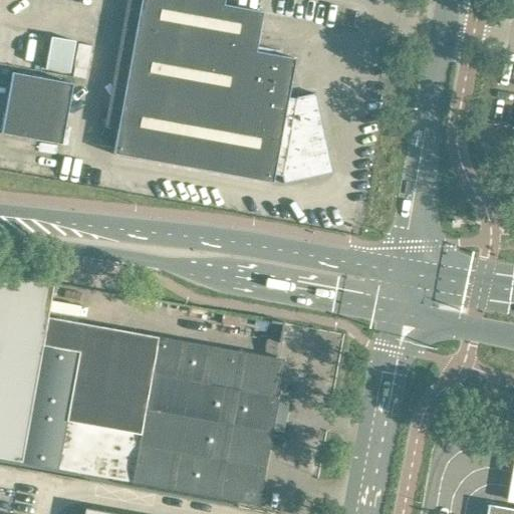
[(141,0),(112,155),(273,184),(274,175),(282,177),(283,184),(332,174),(315,93),(296,97),(296,99),(288,97),(295,59),(256,52),(263,12),(224,5),(224,0),(141,0)]
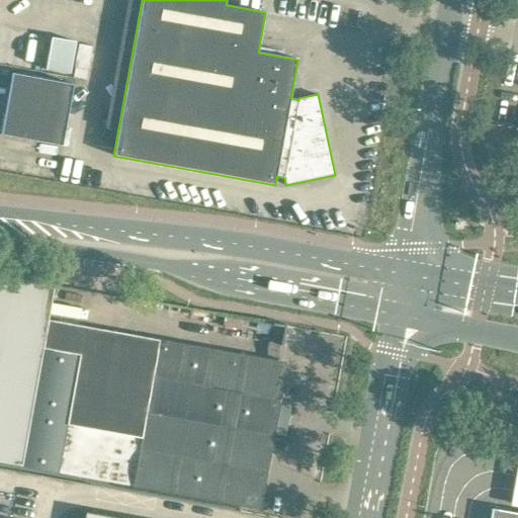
[(51,37),(45,70),(70,74),(75,44),(76,41),(69,40),(51,37)]
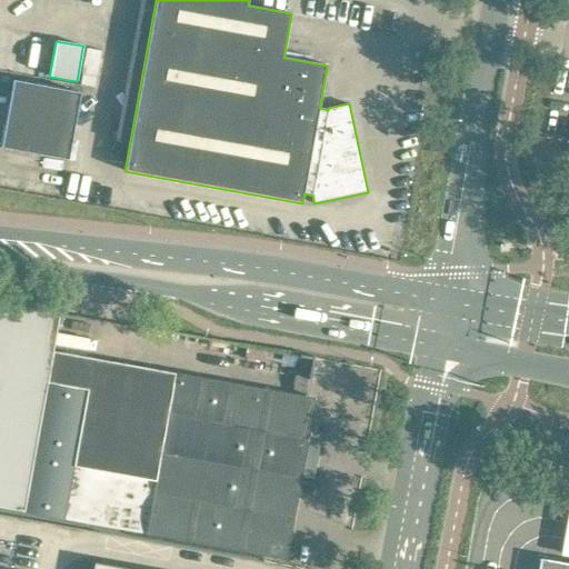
[(82,76),(81,85),(93,87),(96,78),(82,76)]
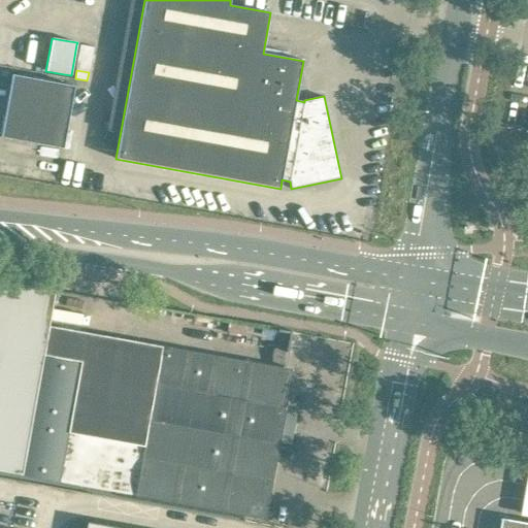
[(11,75),(0,137),(63,149),(74,87),(11,75)]
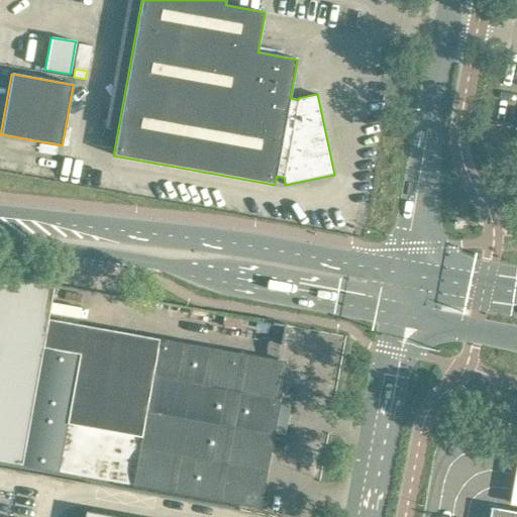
[(43,340),(47,319),(54,286),(0,276),(0,461),(21,466),(43,340)]
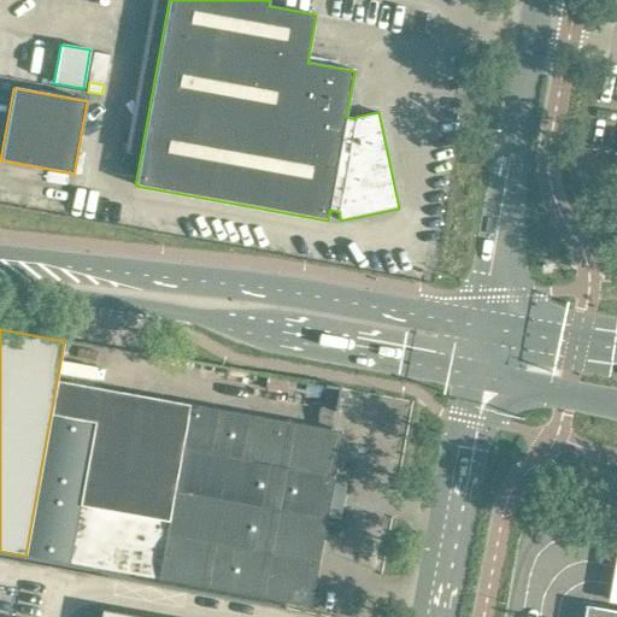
[(333,432),(57,381),(52,406),(25,556),(301,605),(318,511),(328,512),(333,483),(323,482),(333,432)]
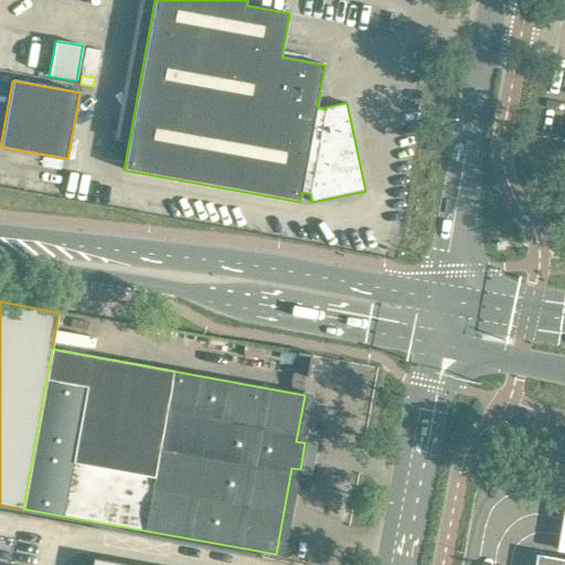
[(564,564),(564,560),(539,555),(536,564),(564,564)]
